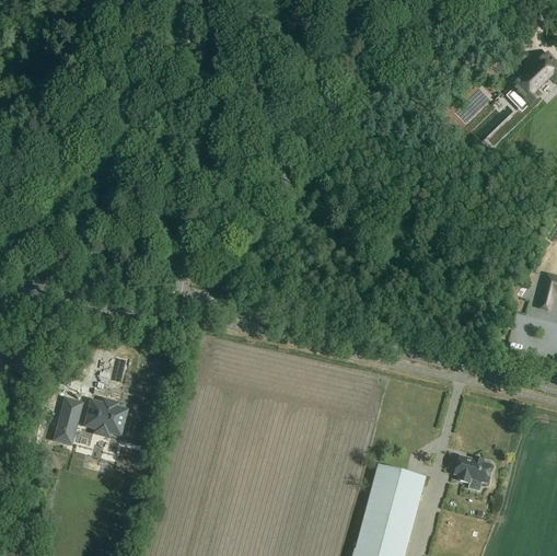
[(525,74),(515,84),(529,97),(532,102),(542,93),(538,89),(553,74),(556,78),(556,59),(549,51),(540,60),(541,62),(535,68),(526,77),(525,74)]
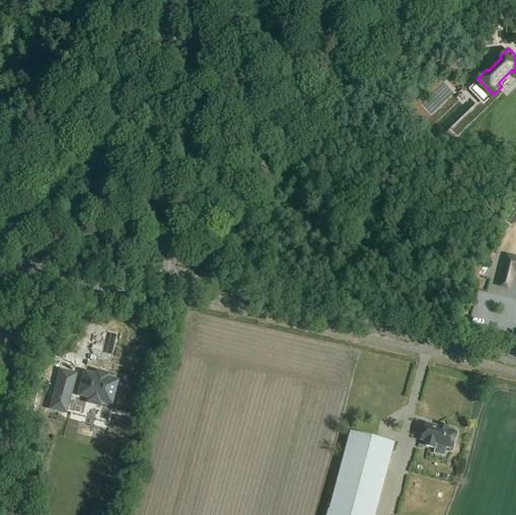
[(515,251),(509,250),(501,283),(515,287),(515,251)]
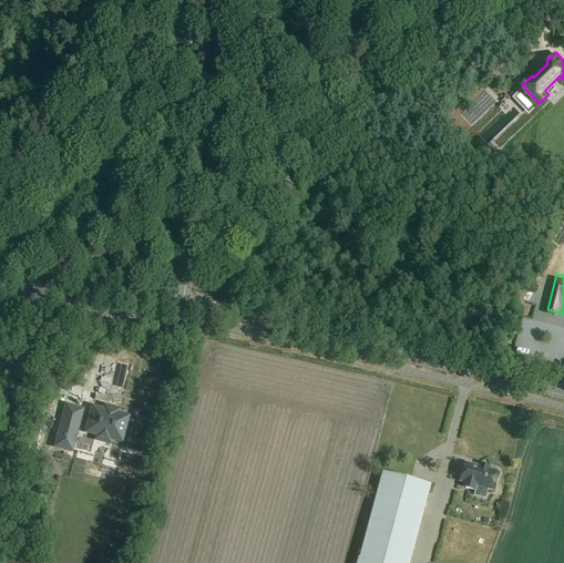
[(127,389),(135,357),(116,352),(112,369),(105,368),(102,382),(127,389)]
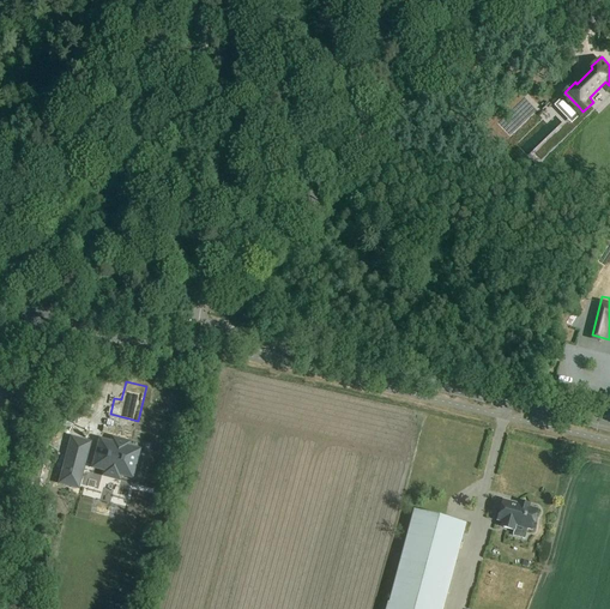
[(43,392),(22,387),(19,395),(42,401),(43,392)]
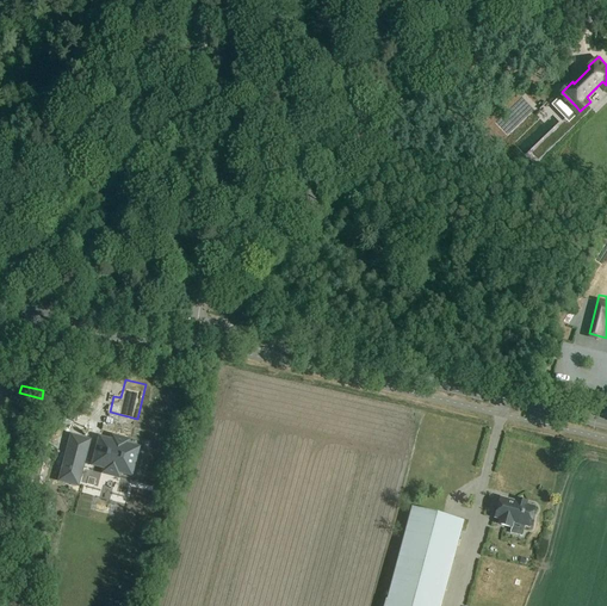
[(38,415),(41,403),(33,402),(31,414),(38,415)]
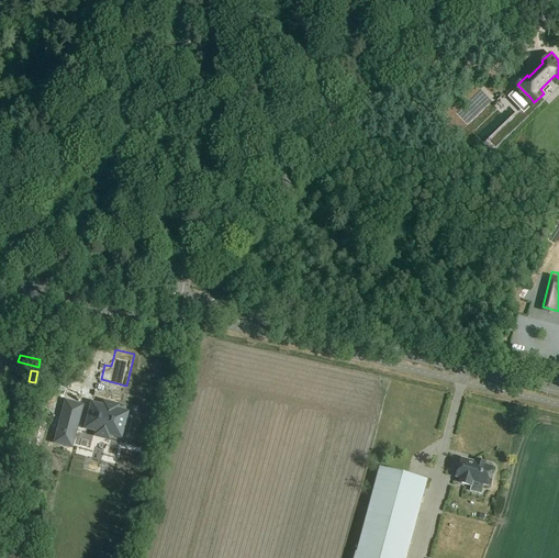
[(107,400),(105,404),(98,403),(92,426),(100,428),(99,432),(114,435),(115,432),(123,433),(129,410),(121,408),(121,403),(107,400)]
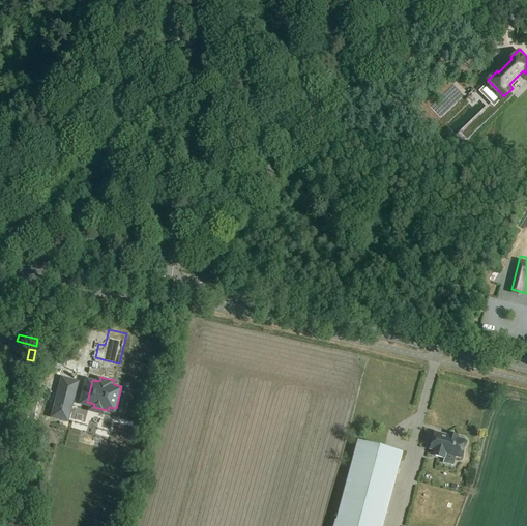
[(77,396),(61,391),(55,414),(67,417),(70,418),(77,396)]
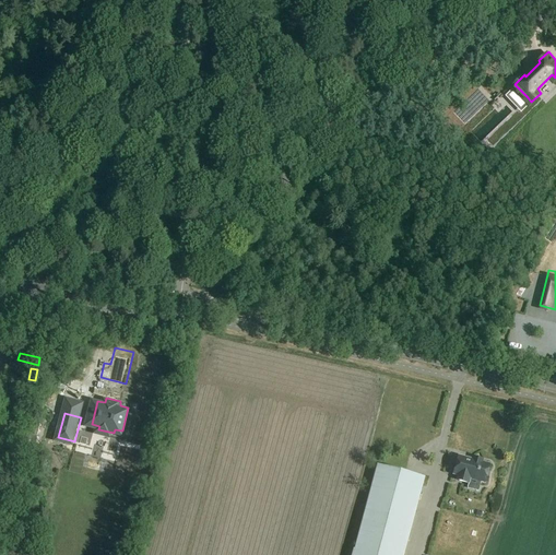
[(473,477),(487,481),(493,462),(460,453),(456,472),(462,474),(461,479),(472,482),(473,477)]
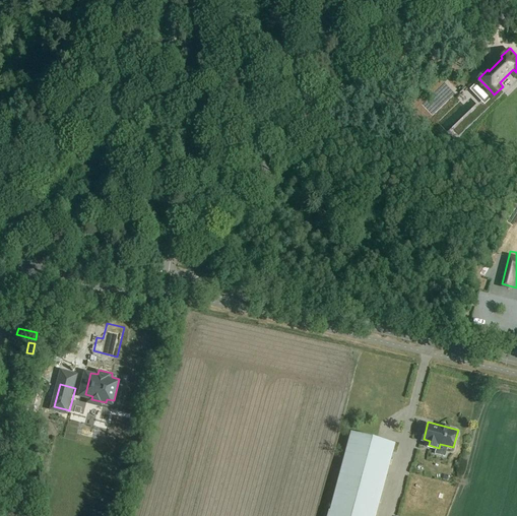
[(351,430),(328,515),(375,515),(395,442),(351,430)]
